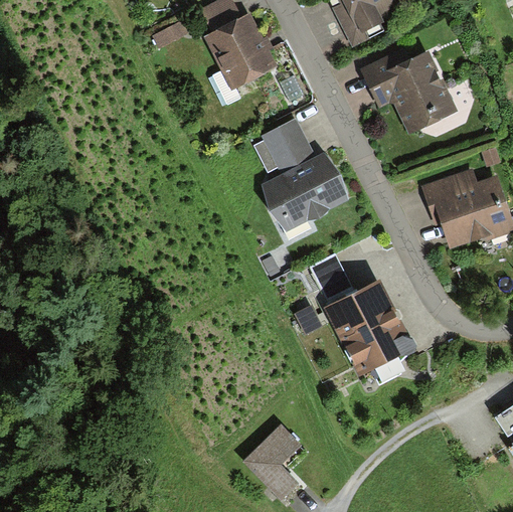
[(217,0),(198,9),(210,35),(205,37),(231,90),(277,67),(264,41),(250,14),(241,18),(232,0),(217,0)]
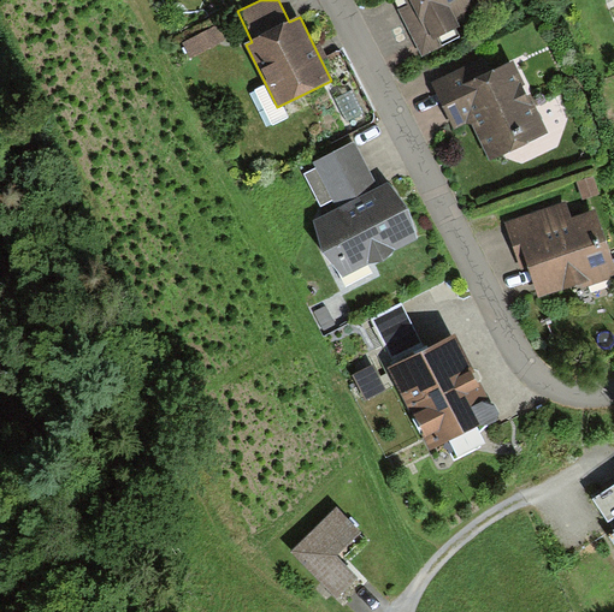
[(405,0),(406,4),(397,9),(421,57),(459,39),(454,29),(468,0),(405,0)]
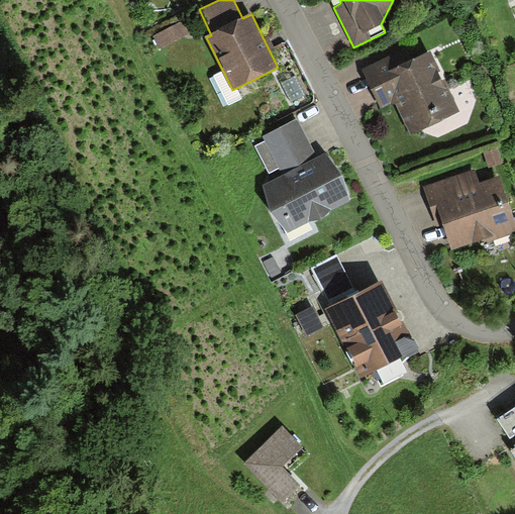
[(181,20),(151,35),(158,47),(188,32),(181,20)]
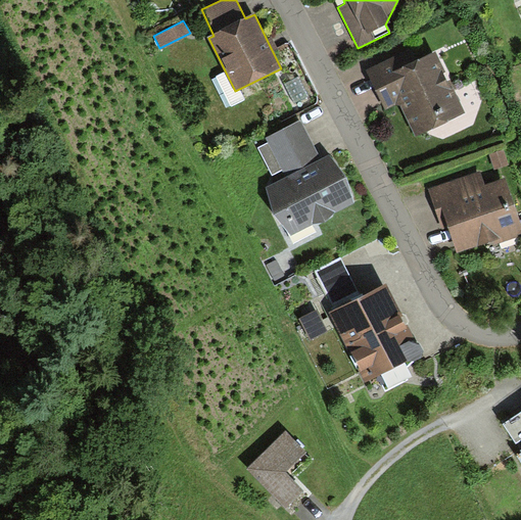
[(429,39),(364,69),(383,109),(393,104),(399,106),(414,136),(463,113),(429,39)]
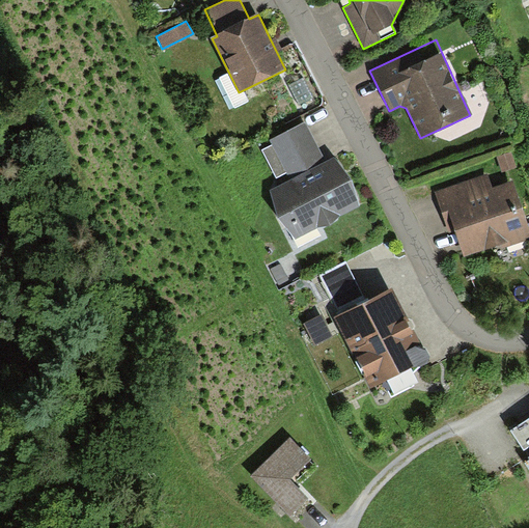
[(300,77),(286,85),(298,104),(311,95),(300,77)]
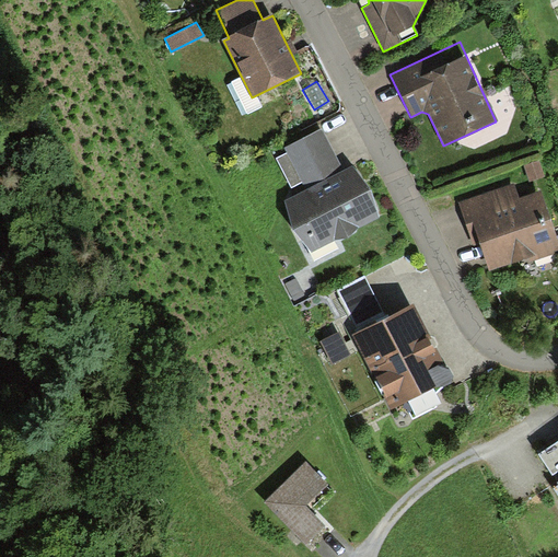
[(343,172),(321,128),(283,147),(287,152),(275,158),(290,187),(303,181),(307,189),(286,201),(311,251),(376,218),(350,167),(343,172)]
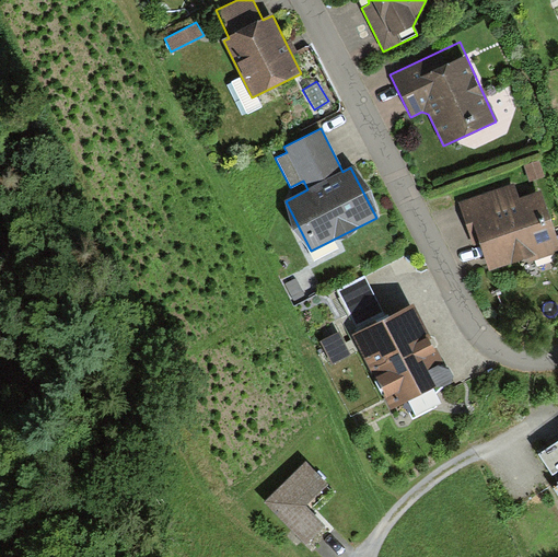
[(537,161),(523,165),(529,180),(543,174),(537,161)]
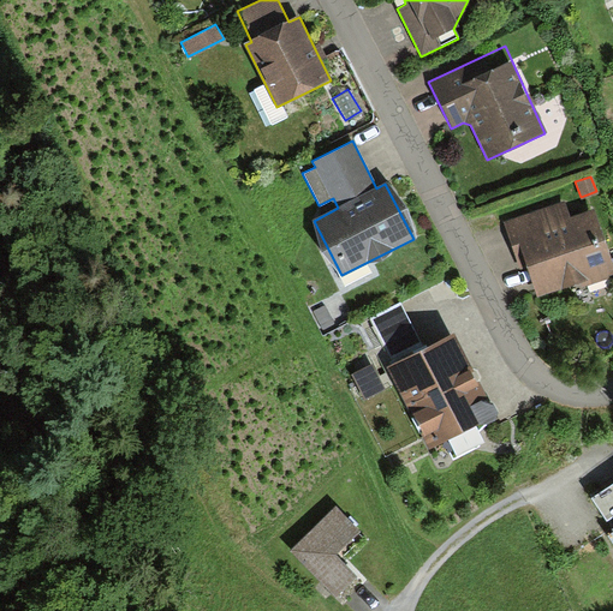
[(563,201),(503,221),(518,269),(523,267),(534,300),(612,273),(612,269),(593,210),(569,219),(563,201)]
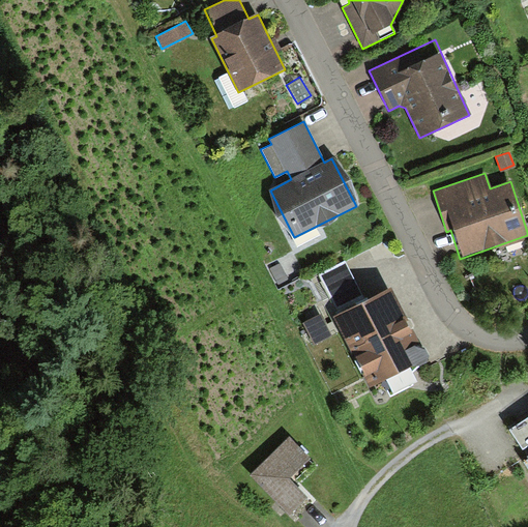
[(344,261),(319,273),(341,314),(332,318),(370,389),(424,360),(404,322),(389,293),(367,305),(344,261)]
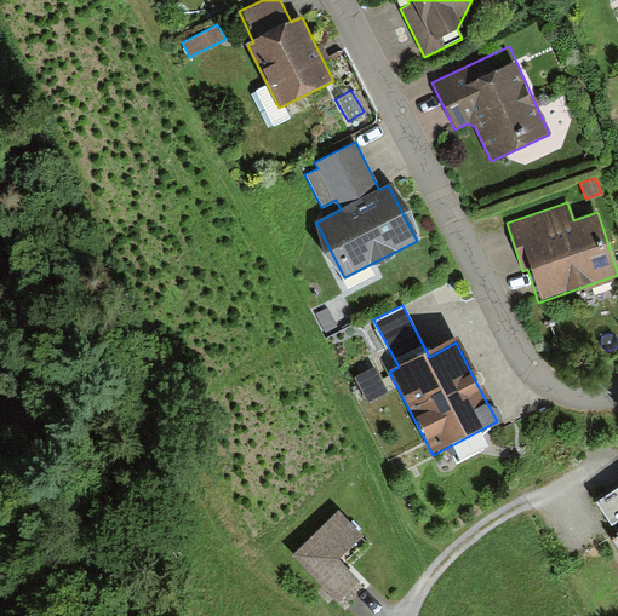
[(375,364),(352,375),(366,403),(388,392),(375,364)]
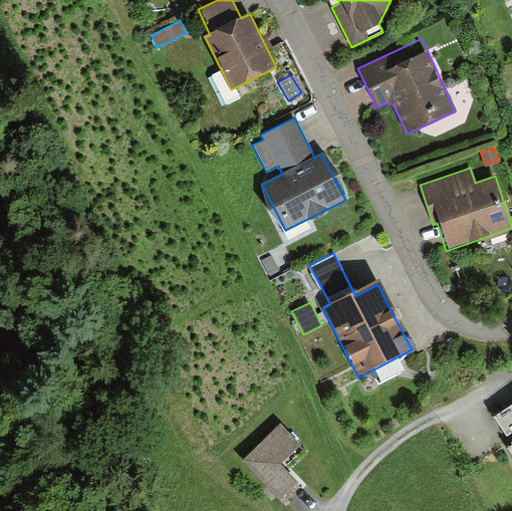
[(511,398),(493,410),(511,440),(511,398)]
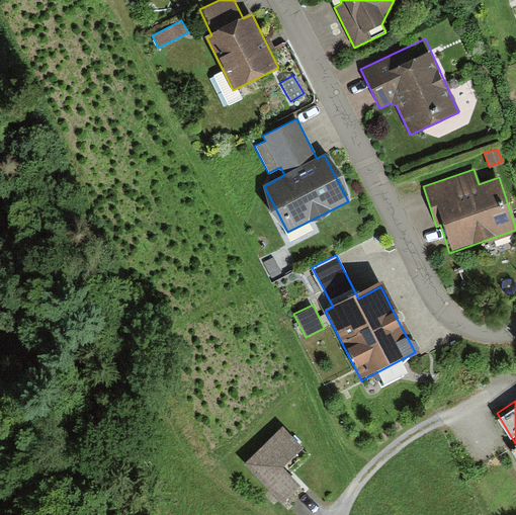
[(303,443),(281,420),(240,457),(279,500),(301,480),(283,460),(303,443)]
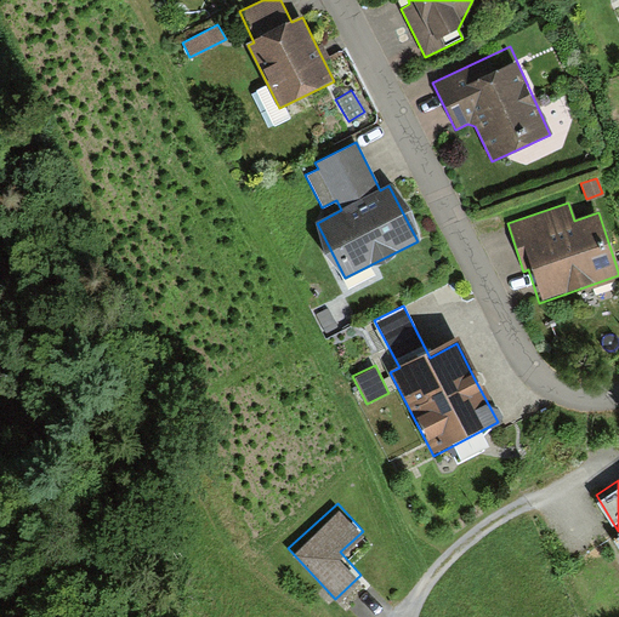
All buildings are outlined.
